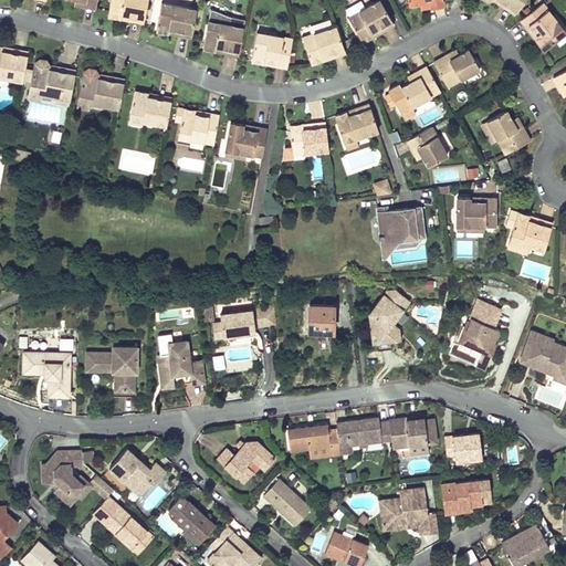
[(146,0),(108,0),(106,16),(118,18),(119,13),(127,16),(126,20),(143,23),(146,0)]
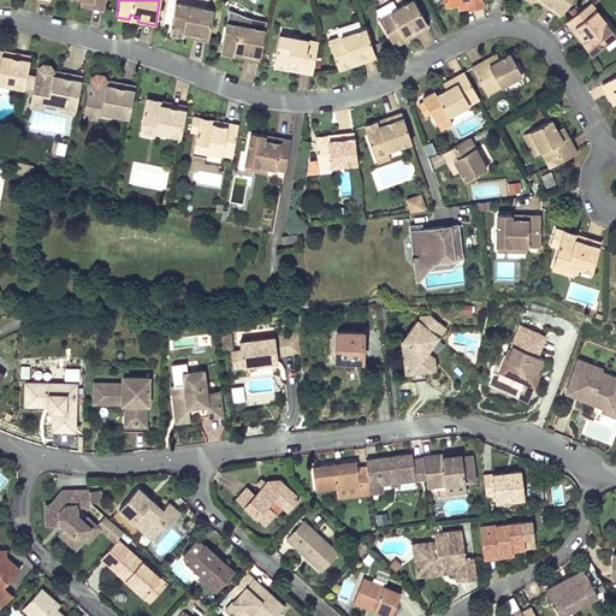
[(409,0),(379,18),(394,46),(410,36),(428,25),(413,0),(409,0)]
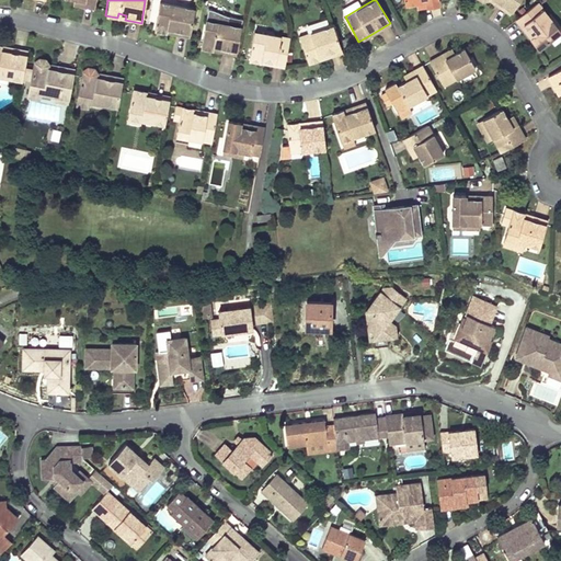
[(496,0),(495,1),(500,4),(510,12),(518,0),(496,0)]
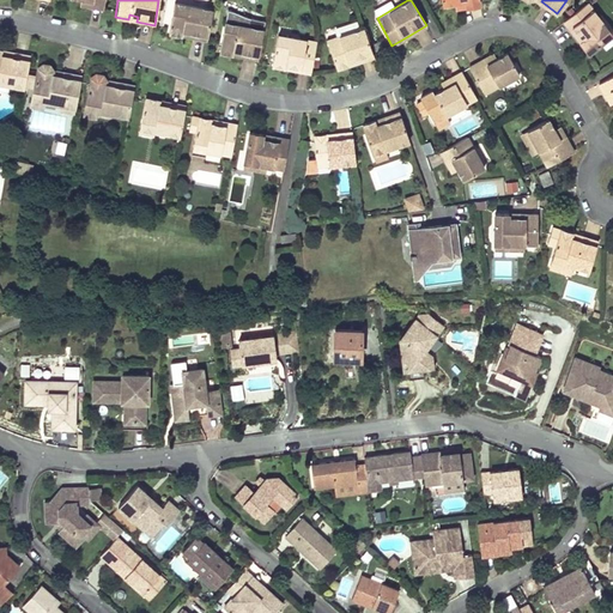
[(206,40),(212,10),(173,2),(167,32),(180,35),(181,30),(189,32),(188,37),(206,40)]
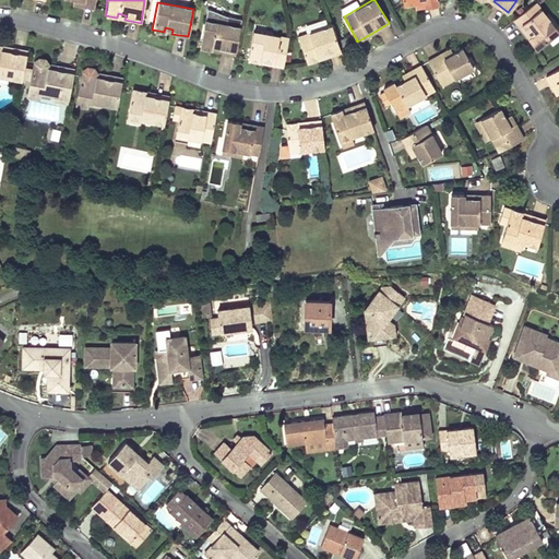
[(535,2),(514,19),(523,31),(526,28),(531,35),(528,37),(530,39),(536,48),(558,31),(535,2)]
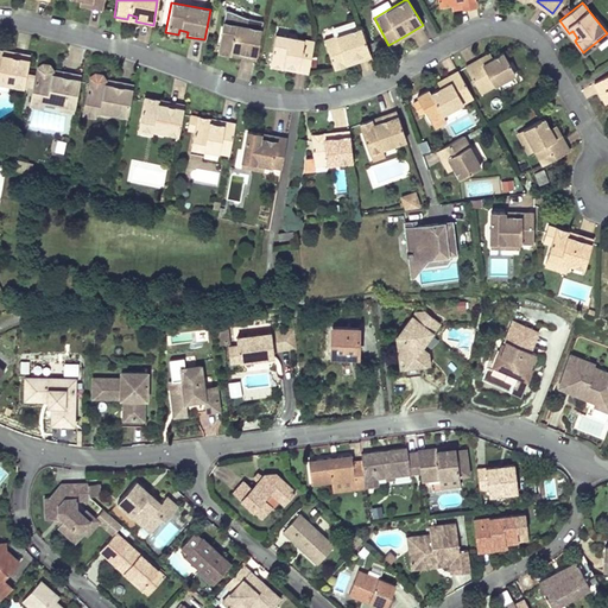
[(223,23),(219,52),(233,56),(234,50),(242,52),(241,57),(255,59),(261,29),(223,23)]
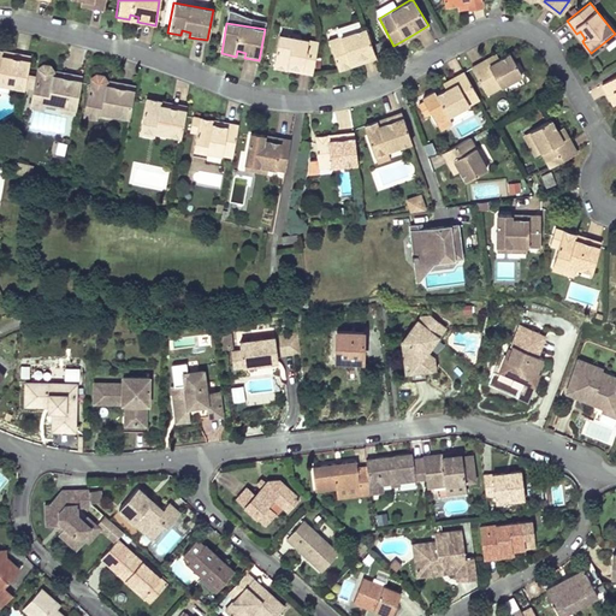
[(330,40),(339,70),(347,67),(351,65),(350,60),(359,57),(361,61),(375,57),(366,28),(330,40)]
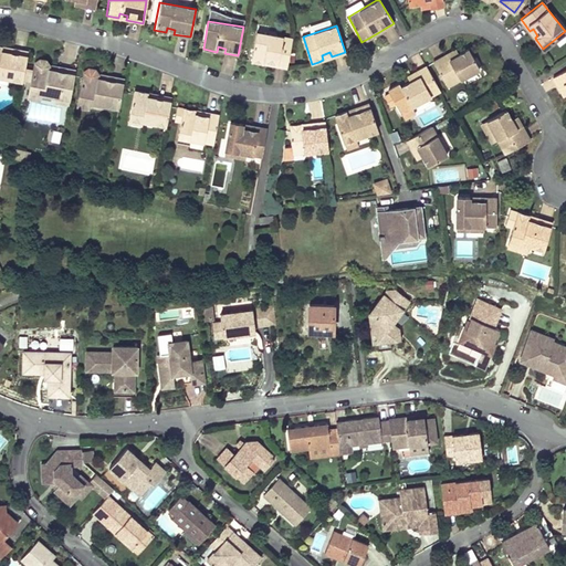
[(292,39),(257,32),(250,62),(263,64),(264,58),(273,60),(272,65),(286,69),(292,39)]
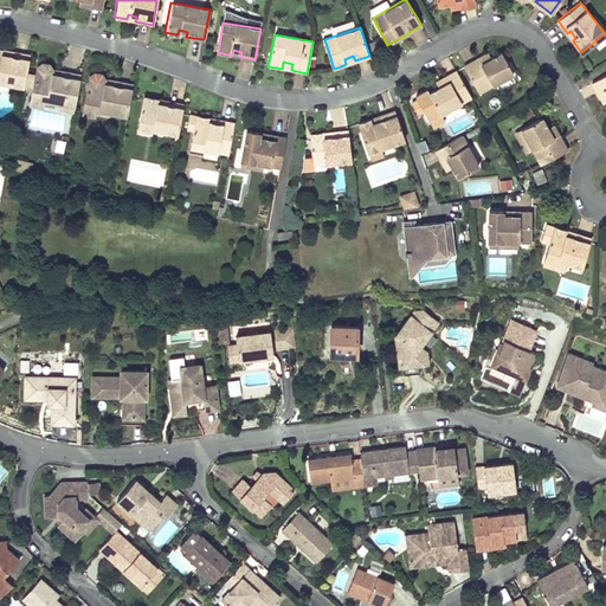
[(0,47),(0,81),(24,85),(28,60),(1,56),(4,49),(0,47)]
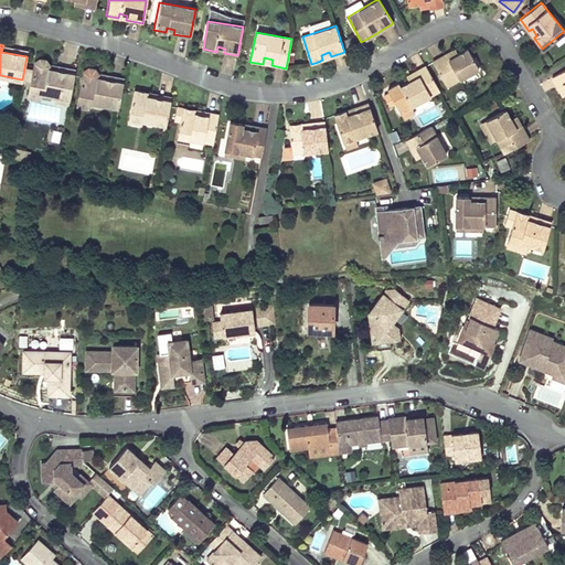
[(1,52),(27,56),(28,51),(14,48),(3,45),(1,52)]
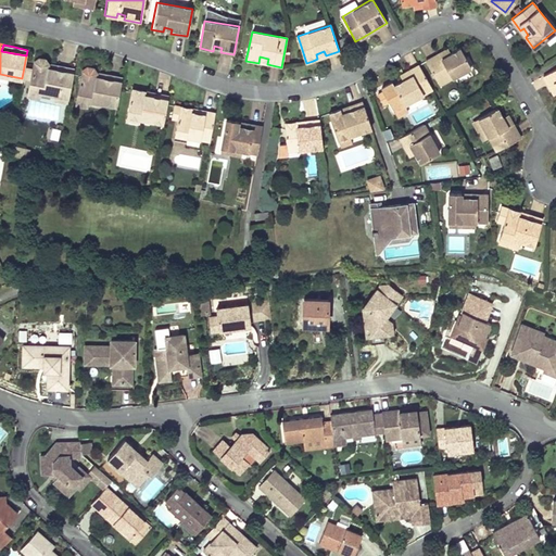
[(434,55),(426,61),(439,85),(471,67),(460,48),(451,53),(441,59),(439,53),(434,55)]
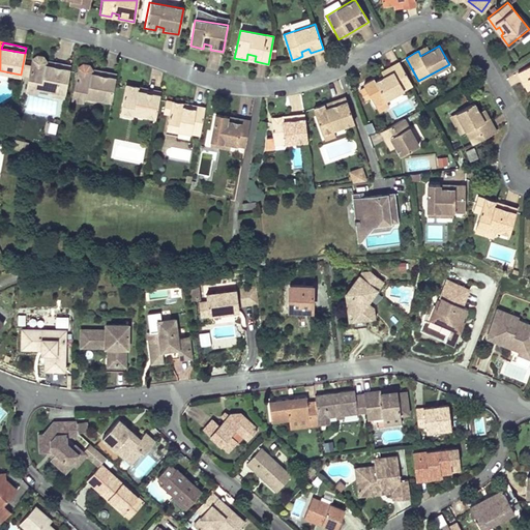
[(427,46),(418,51),(420,56),(430,51),(427,46)]
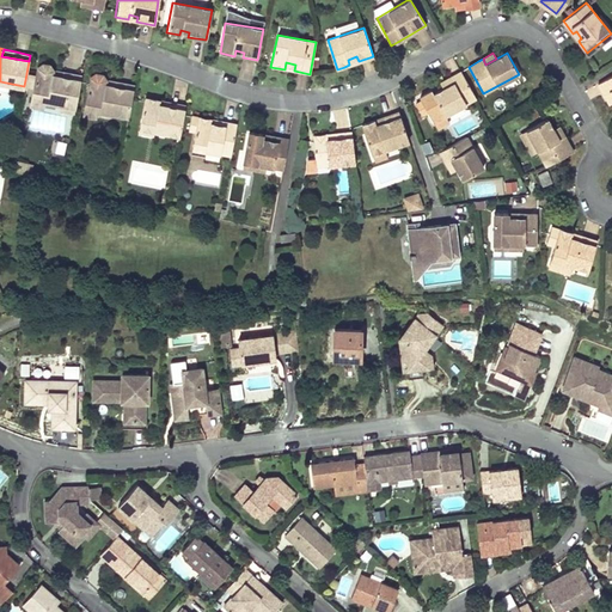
[(37,66),(30,96),(44,99),(59,102),(75,105),(81,75),(62,71),(62,75),(51,73),(53,69),(49,62),(42,62),(37,66)]
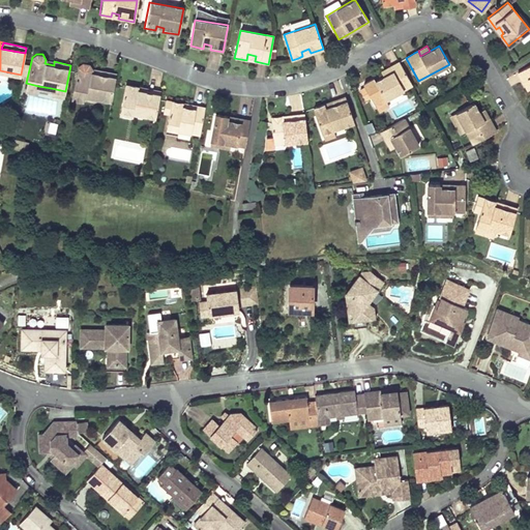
[(376,81),(375,82),(385,100),(412,85),(399,61),(391,66),(393,71),(384,77),(380,79),(376,81)]
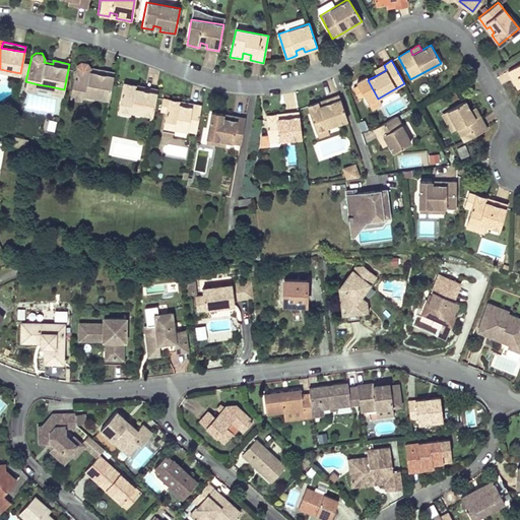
[(90,66),(75,63),(70,89),(81,92),(109,99),(113,76),(88,70),(90,66)]
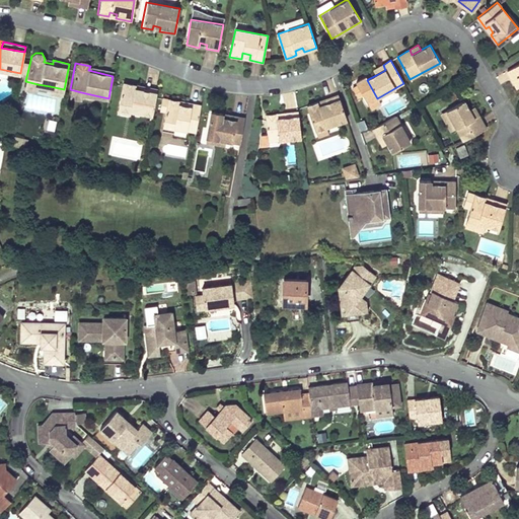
[(518,64),(511,69),(507,71),(512,79),(517,77),(518,80),(518,64)]
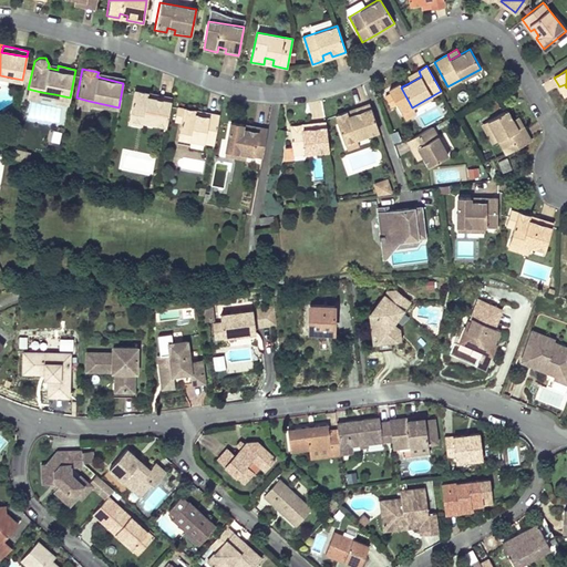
[(419,71),(408,76),(411,82),(421,76),(419,71)]
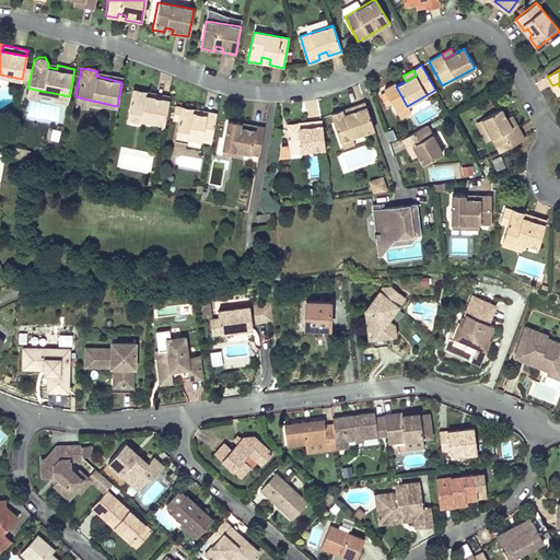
[(106,73),(97,71),(95,76),(121,82),(123,77),(106,73)]
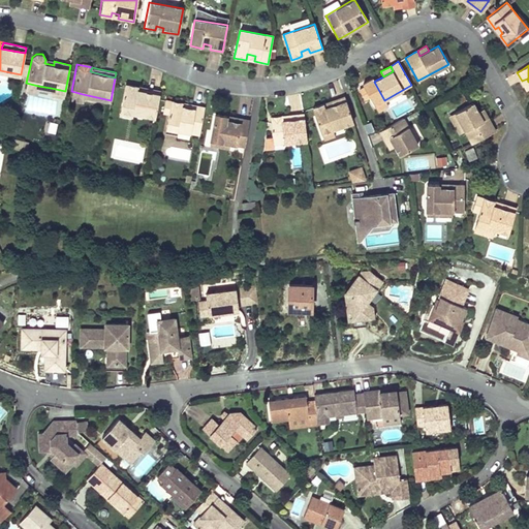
[(374,82),(375,81),(374,78),(364,84),(365,87),(360,90),(365,98),(370,96),(375,105),(384,100),(374,82)]
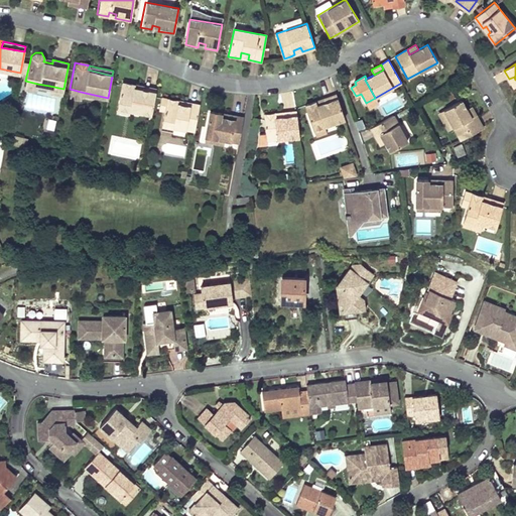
[(135,85),(122,82),(117,106),(131,108),(151,112),(155,89),(142,86),(142,90),(135,88),(135,85)]
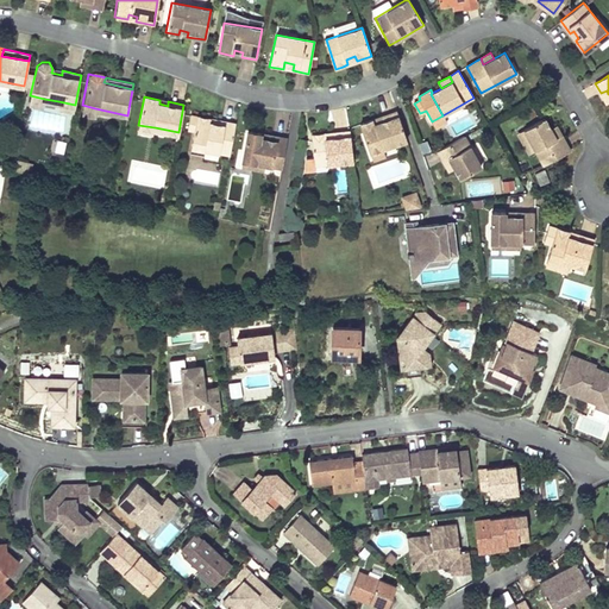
[(75,105),(58,101),(57,108),(74,112),(75,105)]
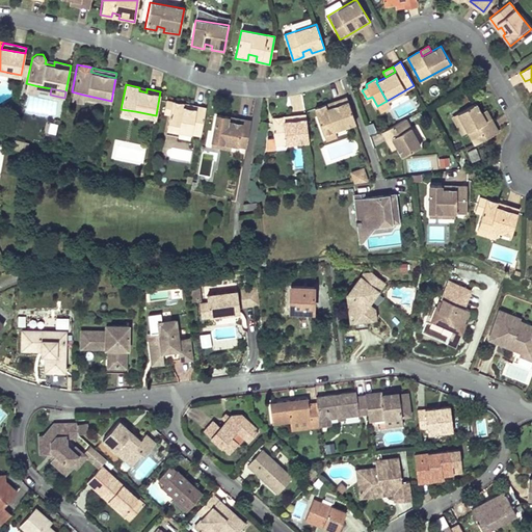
[(83,95),(72,91),(71,98),(82,100),(83,95)]
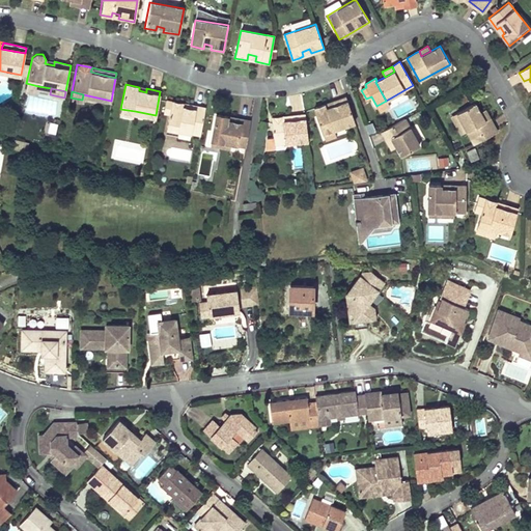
[(327,108),(326,104),(314,108),(323,133),(333,130),(355,121),(346,96),(332,102),(334,106),(327,108)]
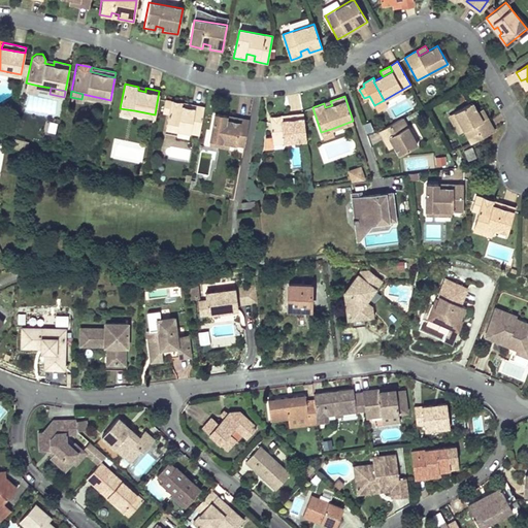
[(182,102),(164,99),(162,110),(168,111),(166,127),(177,129),(199,133),(203,106),(190,104),(189,108),(182,106),(182,102)]
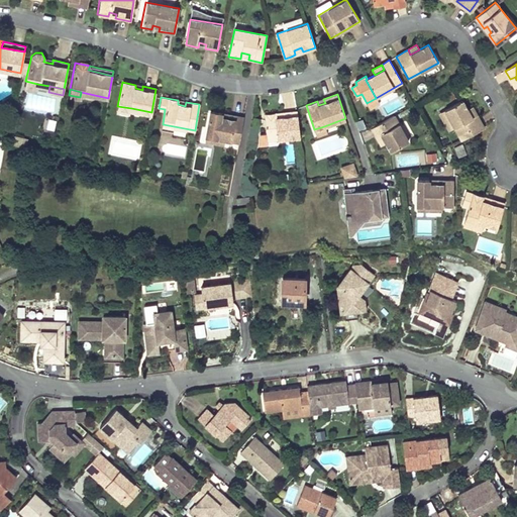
[(380,104),(376,98),(367,103),(371,109),(380,104)]
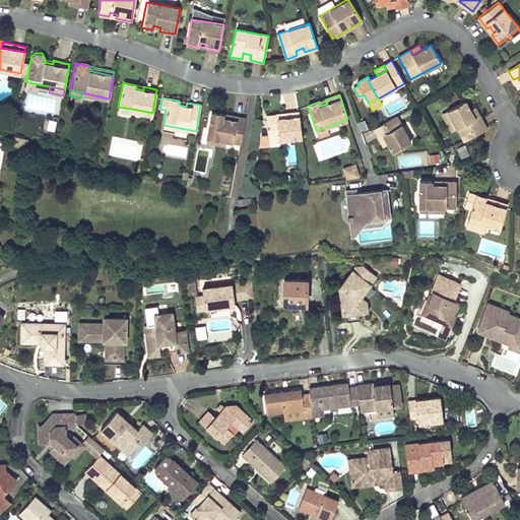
[(470,109),(465,100),(446,111),(456,129),(464,141),(486,128),(479,115),(475,118),(470,109)]
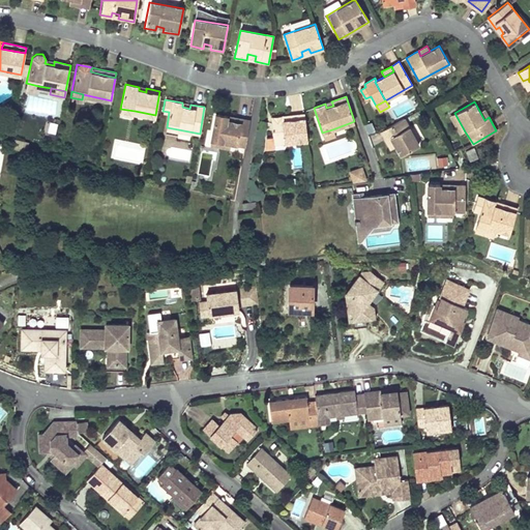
[(483,109),(479,111),(484,120),(489,117),(483,109)]
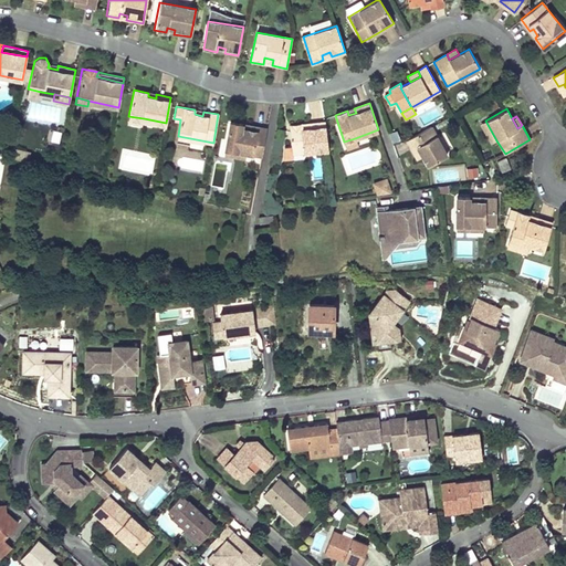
[(230,121),(224,148),(262,155),(266,127),(251,124),(251,128),(242,126),(242,123),(230,121)]
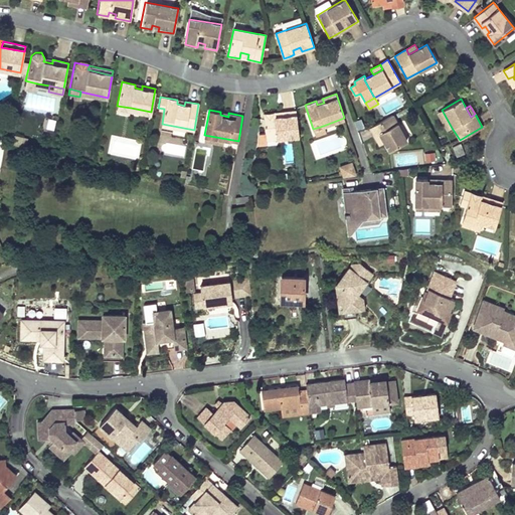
[(452,128),(442,110),(437,114),(447,131),(452,128)]
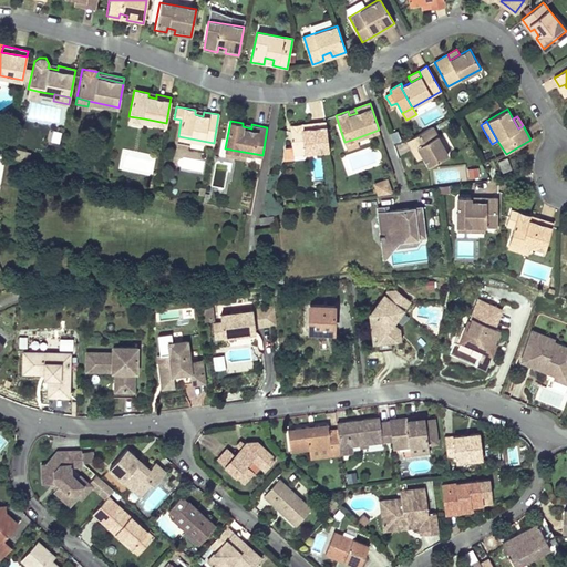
[(329,150),(326,122),(310,123),(310,127),(302,129),(302,124),(289,125),(291,153),(329,150)]
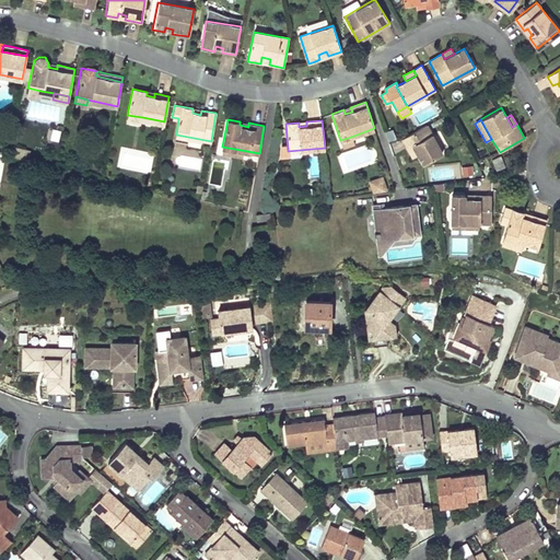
[(427,125),(401,139),(407,148),(412,146),(418,154),(422,164),(442,153),(427,125)]
